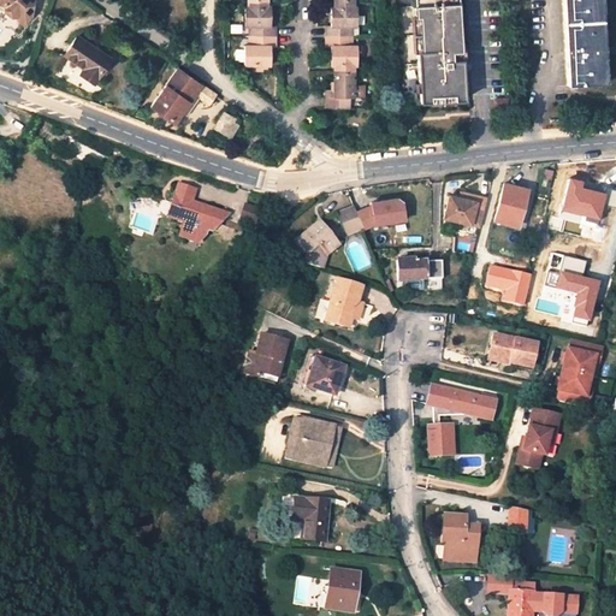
[(0,0),(0,3),(1,4),(0,4),(0,10),(9,16),(12,16),(21,22),(29,15),(33,0),(0,0)]
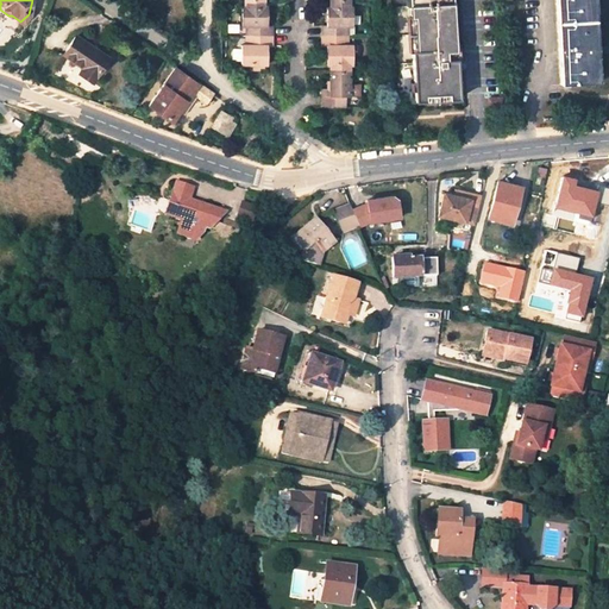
[(414,0),(414,6),(409,6),(409,18),(414,18),(415,51),(412,52),(414,101),(424,101),(424,95),(447,94),(447,100),(457,99),(451,0),(414,0)]
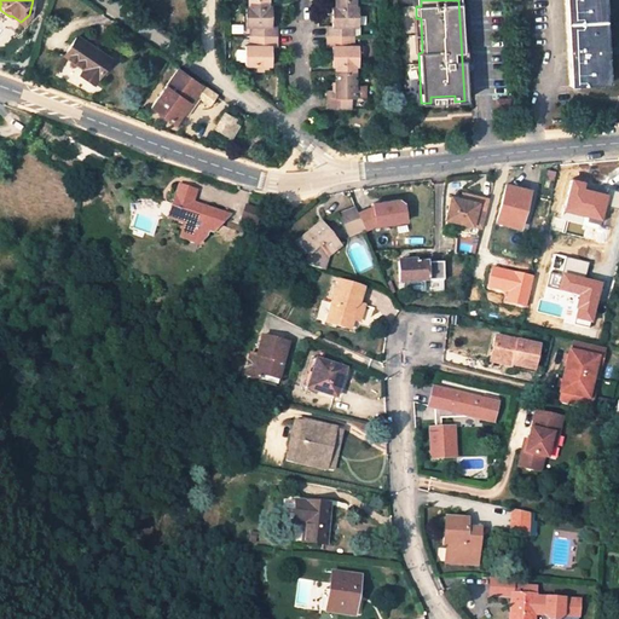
[(563,0),(568,59),(570,86),(606,84),(603,48),(601,21),(600,0),(563,0)]
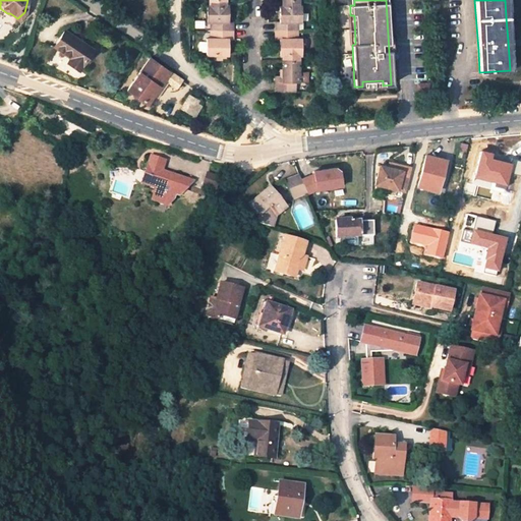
[(206,5),(206,22),(210,22),(210,31),(232,31),(232,22),(228,21),(228,5),(226,5),(209,5),(206,5)]
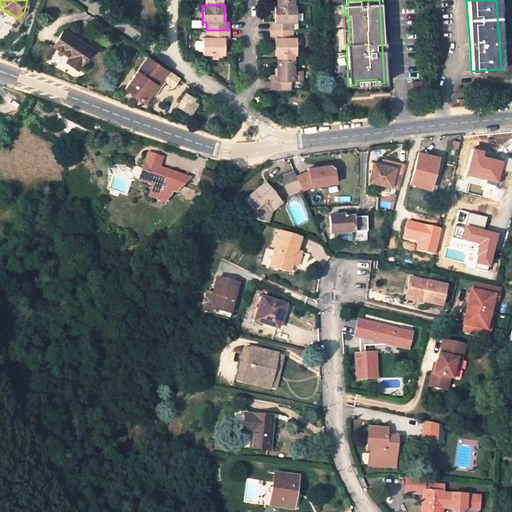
[(293,5),(277,5),(274,5),(274,22),(270,22),(270,29),(291,29),(291,22),(296,22),(296,6),(293,5)]
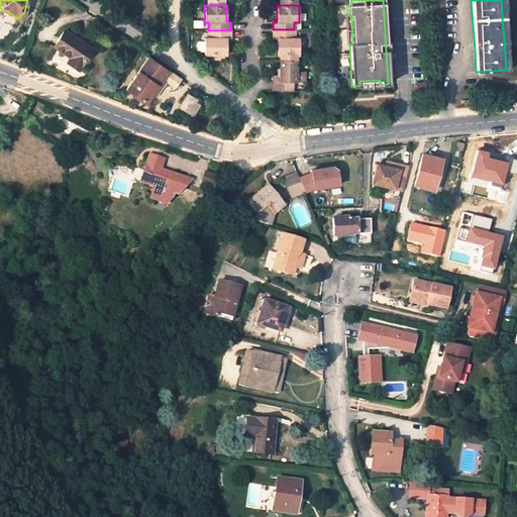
[(344,15),(346,44),(349,44),(352,43),(351,15),(347,15),(344,15)]
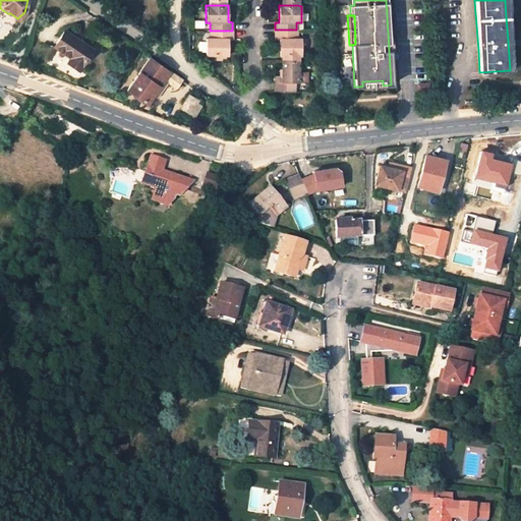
[(282,56),(299,56),(301,56),(301,39),(296,39),(296,30),(275,30),(275,40),(279,40),(279,56),(282,56)]
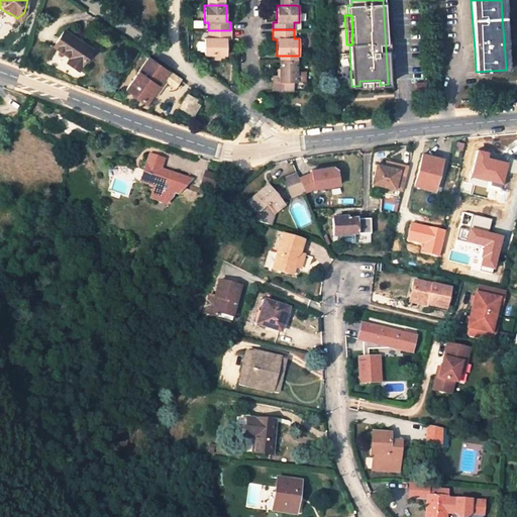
[(78,70),(92,49),(64,30),(54,46),(71,58),(67,63),(78,70)]
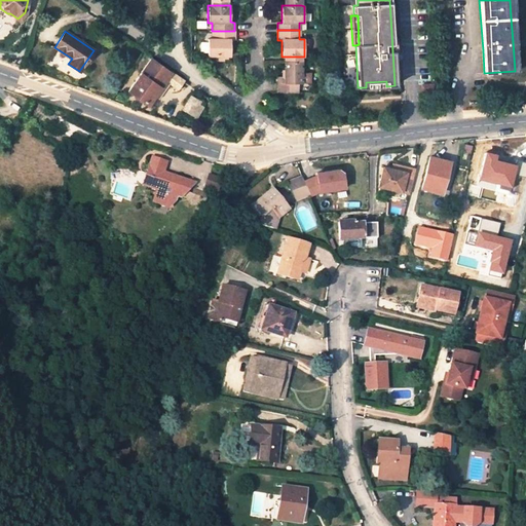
[(208,39),(208,55),(215,55),(223,55),(231,55),(231,39),(234,39),(234,31),(212,31),(212,39),(208,39)]
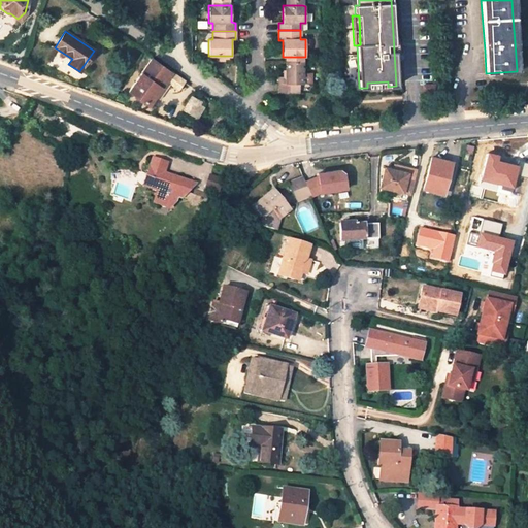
[(127,92),(147,106),(166,80),(178,90),(185,81),(152,58),(127,92)]
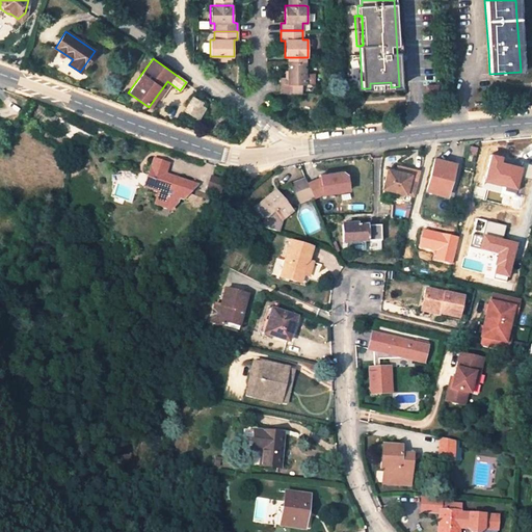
[(306,84),(306,62),(288,62),(288,78),(288,84),(280,84),(280,94),(302,92),(302,84),(306,84)]
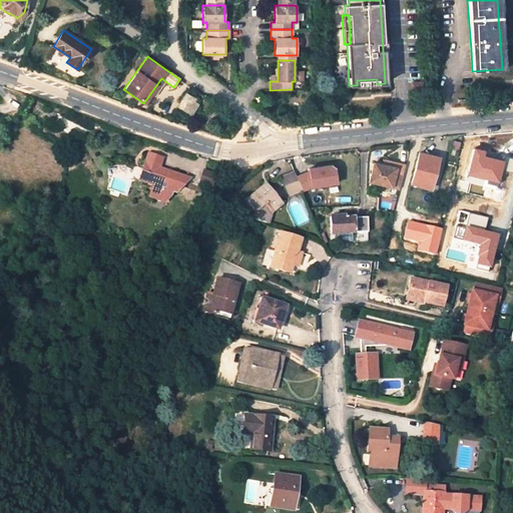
[(357,85),(358,88),(377,87),(377,84),(377,79),(357,80),(357,85)]
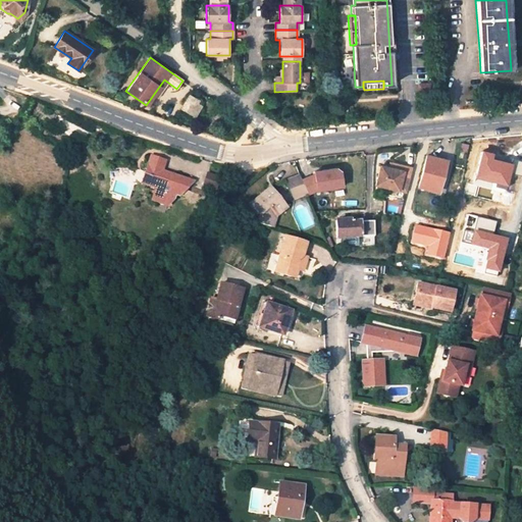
[(419,84),(420,101),(432,100),(431,84),(419,84)]
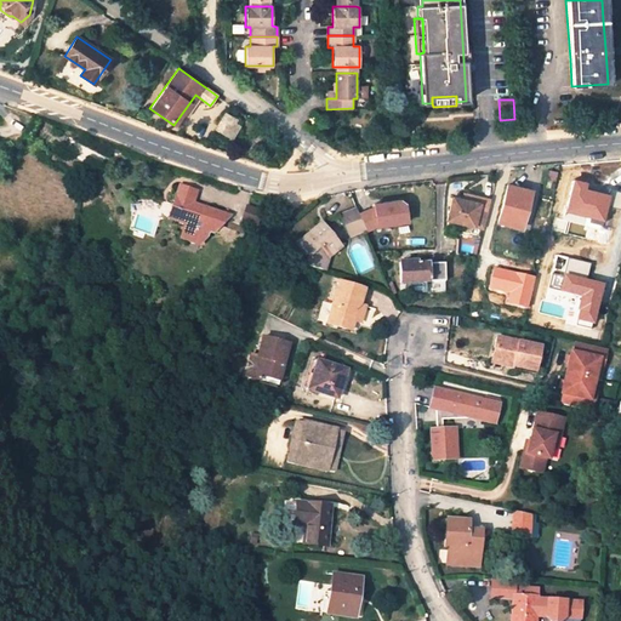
[(227,136),(235,120),(224,114),(215,130),(227,136)]
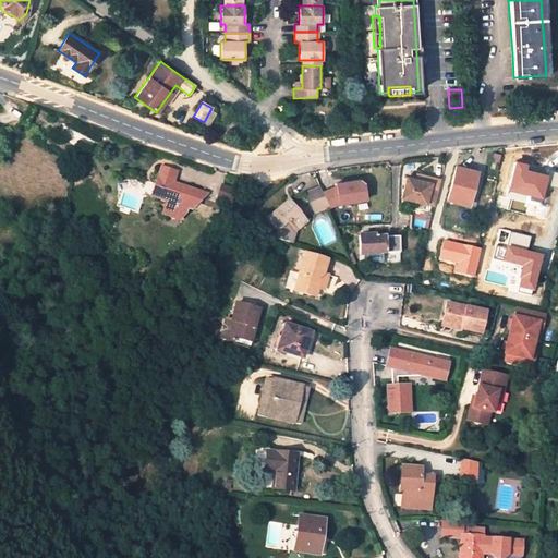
[(469,205),(477,171),(456,166),(447,199),(469,205)]
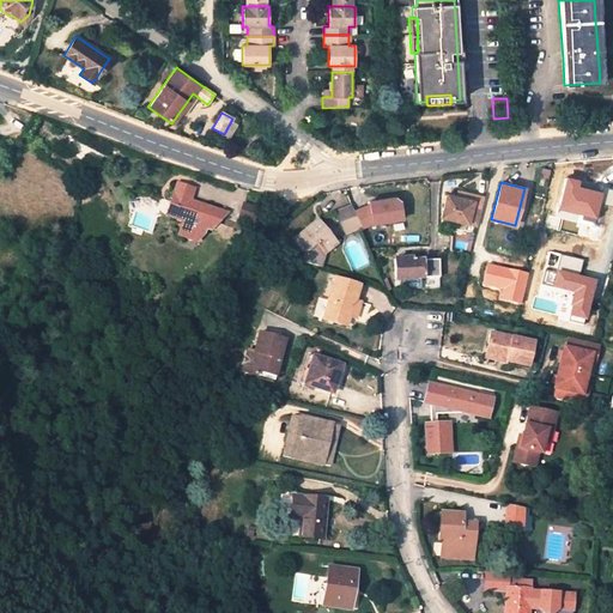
[(212,232),(226,214),(208,208),(207,212),(198,208),(196,205),(190,202),(195,190),(177,186),(171,206),(178,208),(175,220),(183,224),(178,236),(199,243),(207,231),(212,232)]
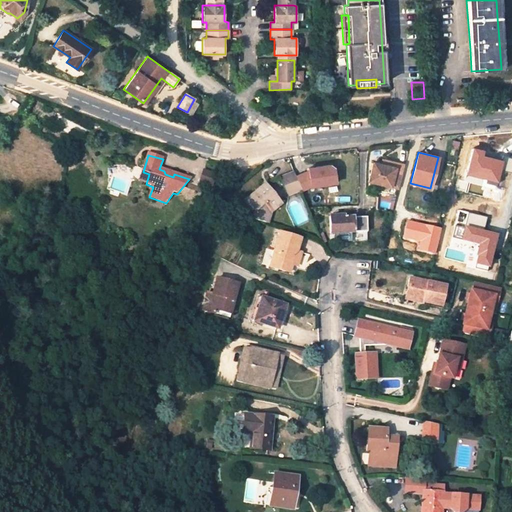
[(373,163),(368,181),(398,188),(404,165),(387,161),(386,166),(381,165),(373,163)]
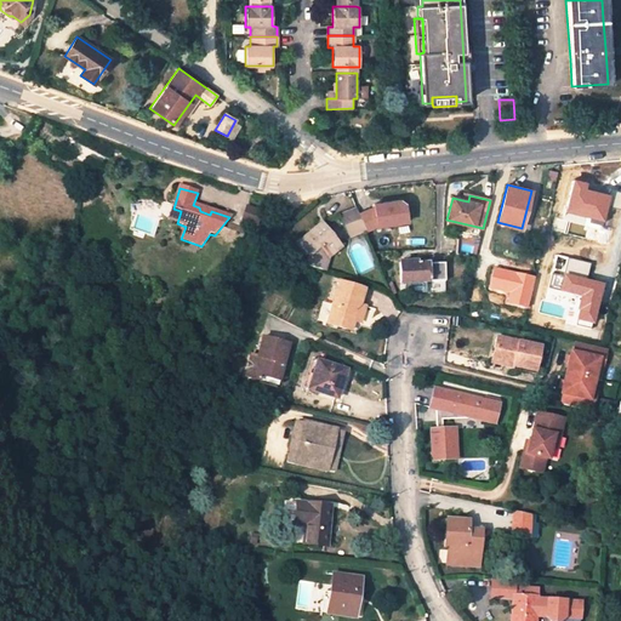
[(577,220),(580,203),(571,201),(562,199),(556,227),(573,229),(573,232),(581,233),(584,222),(582,221),(577,220)]
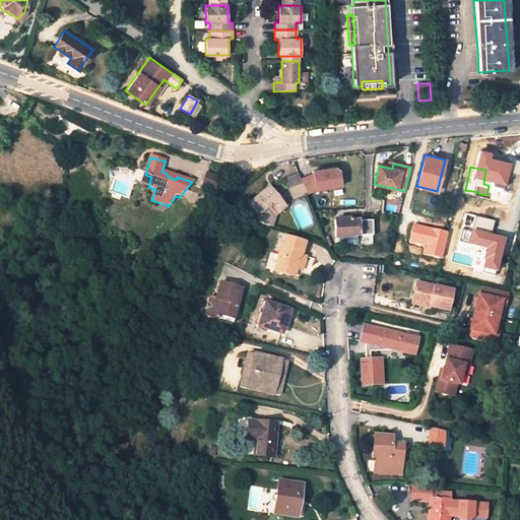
[(336,168),(314,171),(309,176),(316,191),(342,185),(340,170),(336,168)]
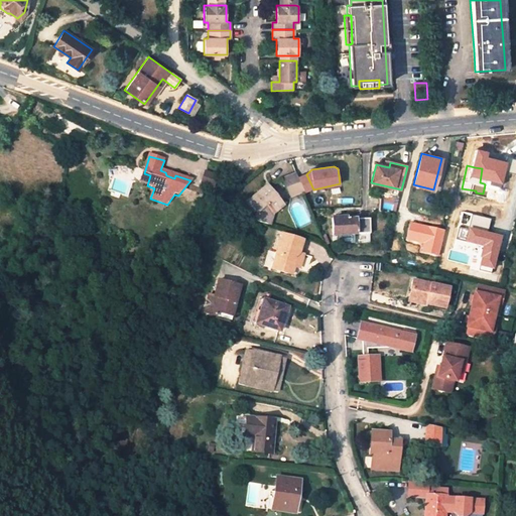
[(217,173),(202,169),(200,179),(214,184),(217,173)]
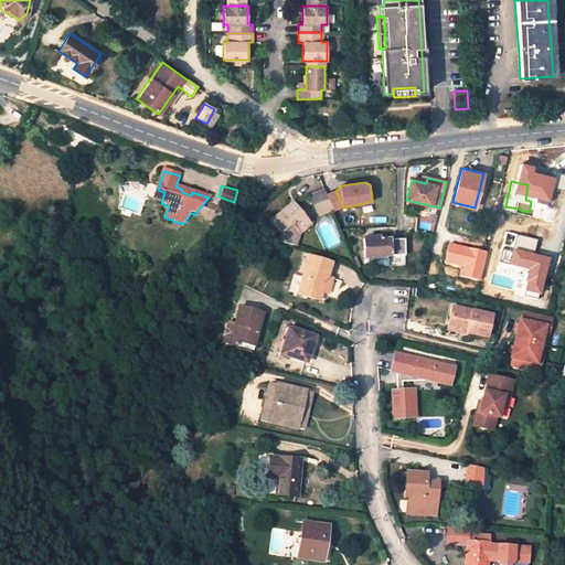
[(332,209),(324,189),(309,195),(318,215),(332,209)]
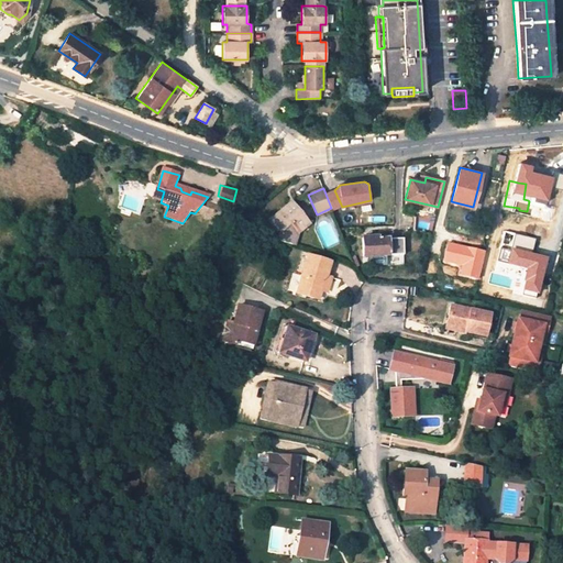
[(157,189),(153,200),(161,202),(164,191),(157,189)]
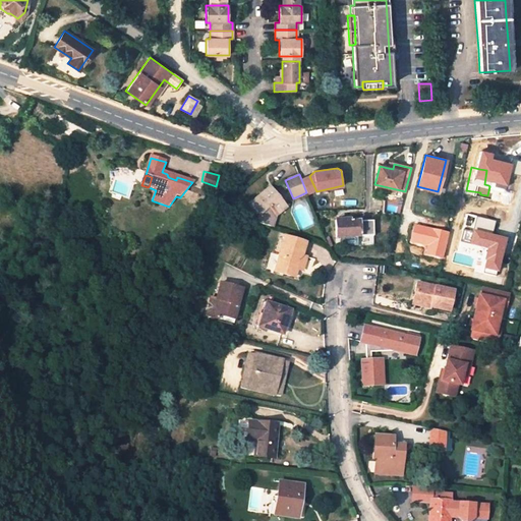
[(316,191),(309,176),(303,178),(310,194),(316,191)]
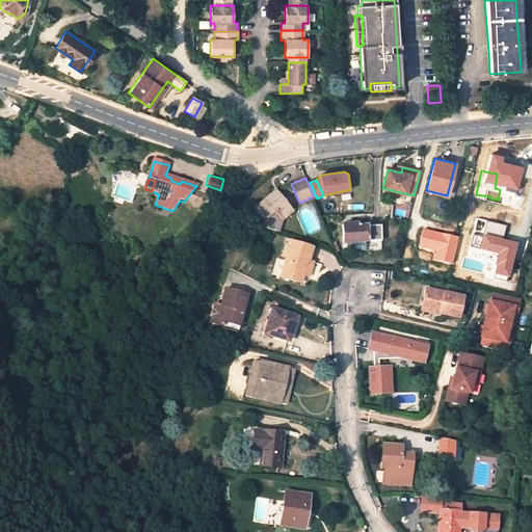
[(275,191),(255,208),(264,219),(262,228),(277,233),(282,220),(292,212),(275,191)]
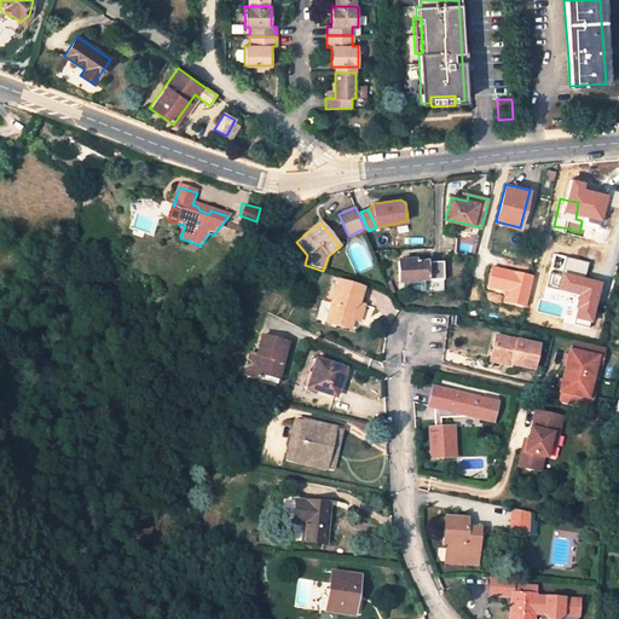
[(573,278),(579,252),(559,246),(555,262),(554,268),(551,278),(549,288),(565,293),(568,278),(573,278)]
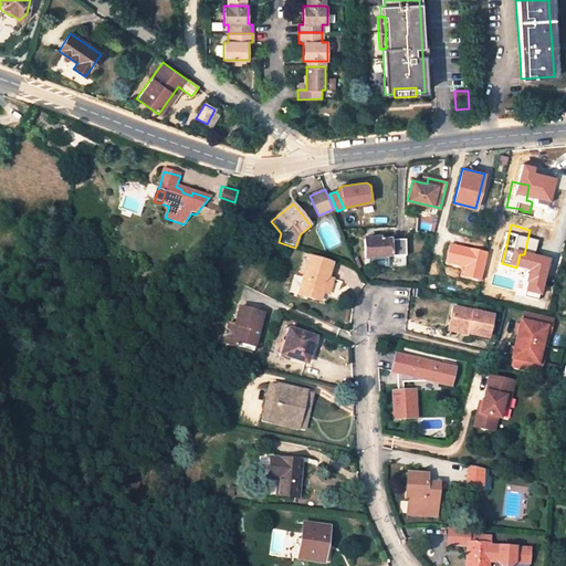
[(406,257),(406,240),(379,241),(379,240),(364,241),(365,258),(371,258),(406,257)]
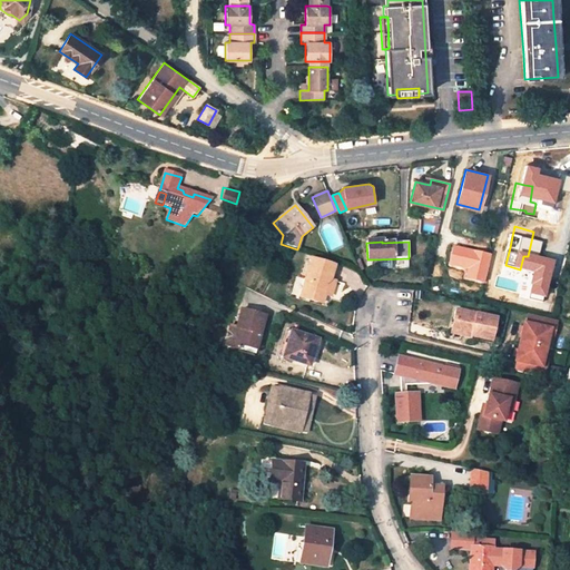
[(330,279),(333,266),(312,259),(301,297),(322,304),(324,295),(325,291),(332,293),(335,282),(330,279)]
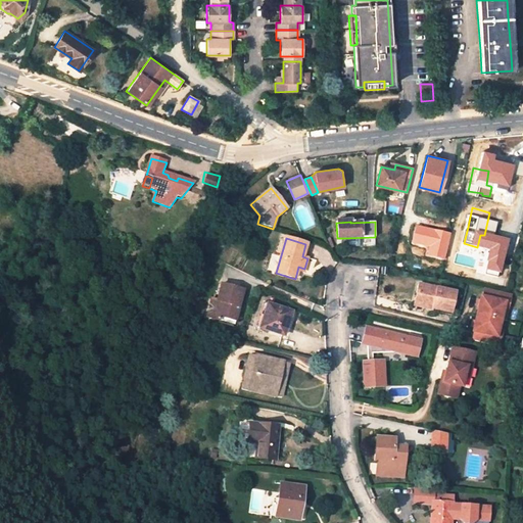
[(402,260),(406,250),(405,250),(398,248),(396,258),(402,260)]
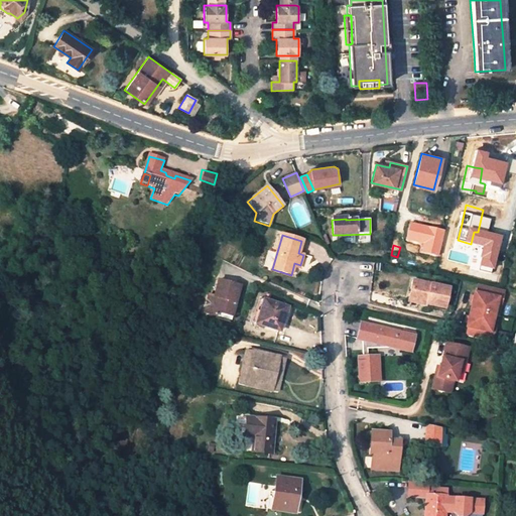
[(267,251),(265,268),(272,268),(274,252),(267,251)]
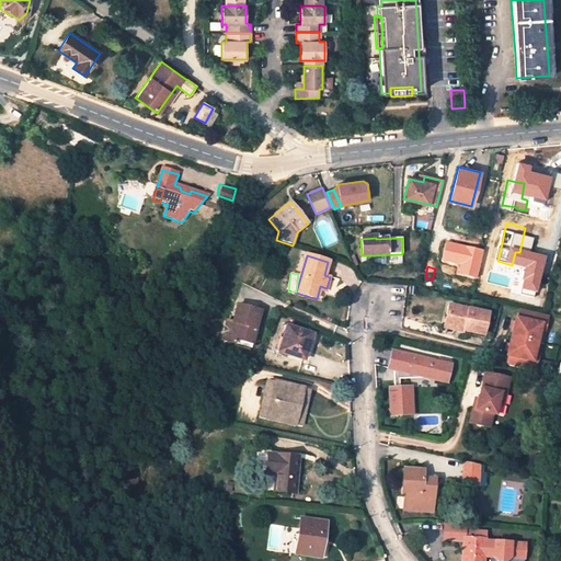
[(226,321),(220,341),(235,344),(236,339),(252,343),(254,334),(251,333),(253,328),(255,328),(260,310),(236,305),(231,322),(226,321)]
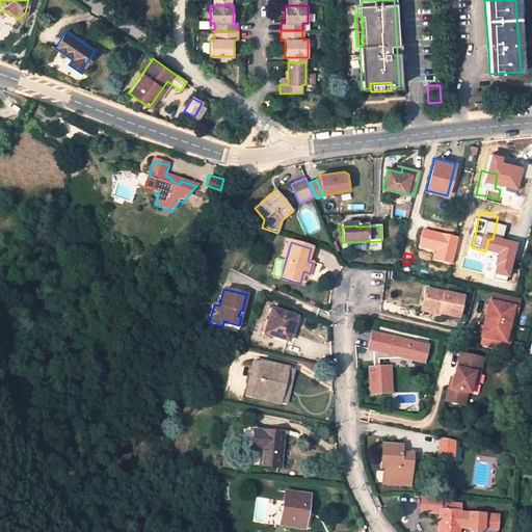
[(459,318),(463,298),(426,290),(422,308),(442,312),(441,314),(459,318)]
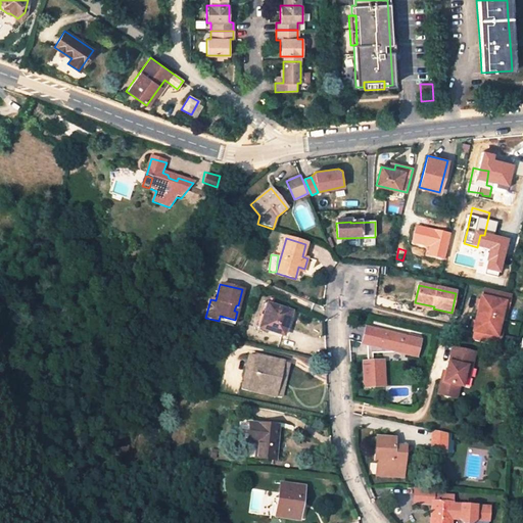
[(478,306),(477,315),(501,320),(503,311),(505,302),(509,303),(511,294),(484,288),(482,297),(480,296),(478,306)]
